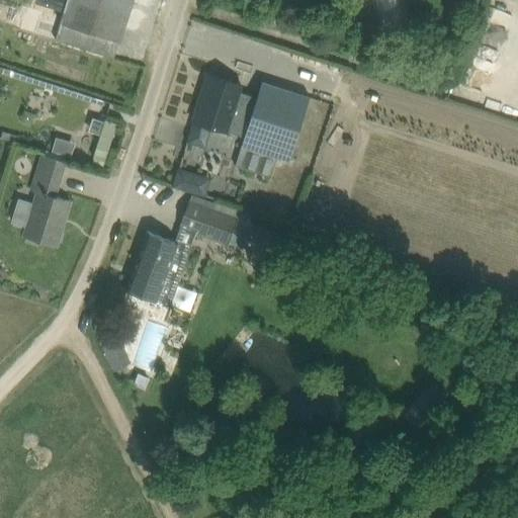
[(53,38),(115,58),(133,0),(37,0),(37,1),(63,9),(53,38)]
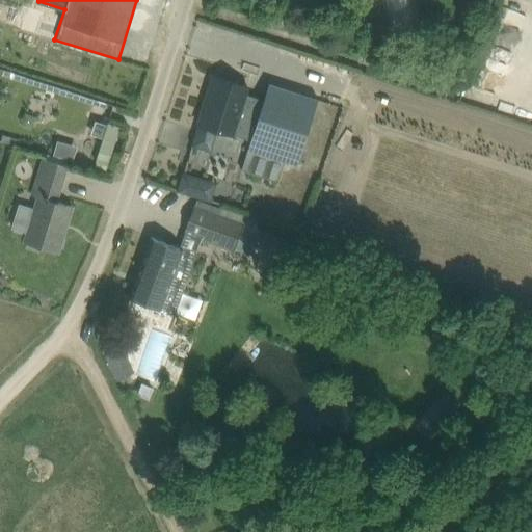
[(318,1),(313,0),(300,0),(297,8),(314,14),(318,1)]
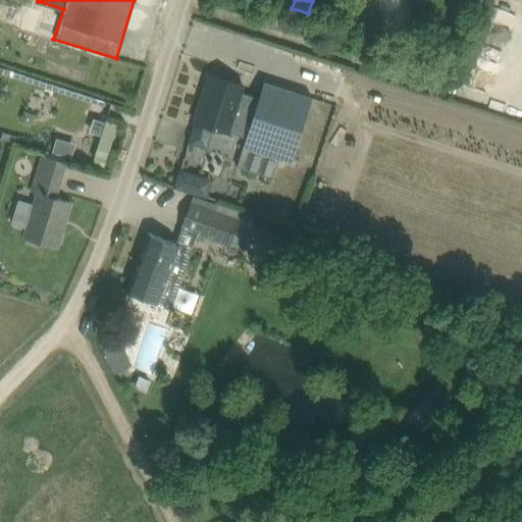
[(235,112),(243,84),(211,73),(196,121),(247,138),(238,166),(273,178),(280,158),(294,162),(296,153),(313,96),(264,81),(253,117),(235,112)]
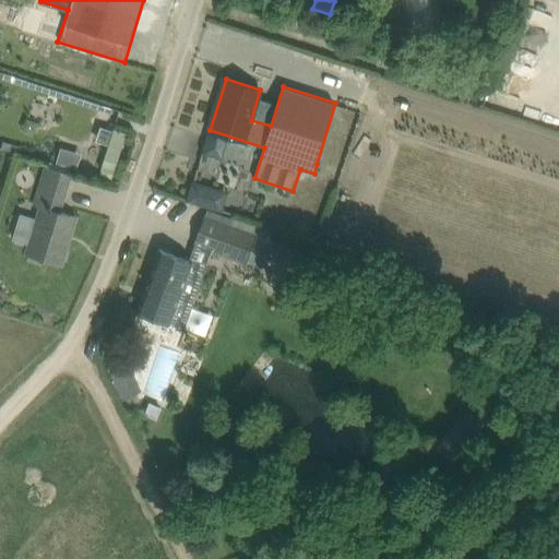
[(102,168),(115,173),(128,132),(115,128),(102,168)]
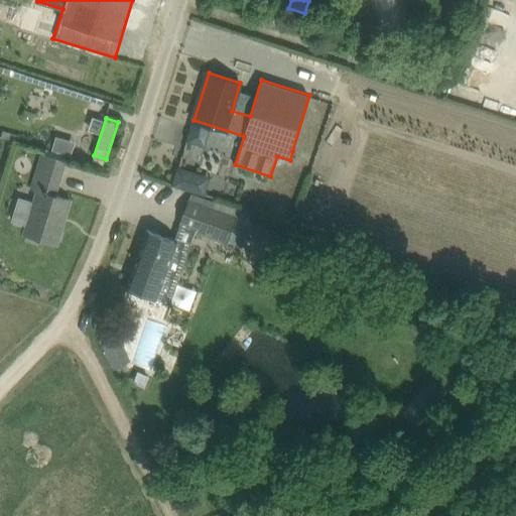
[(70,158),(77,140),(56,133),(49,151),(70,158)]
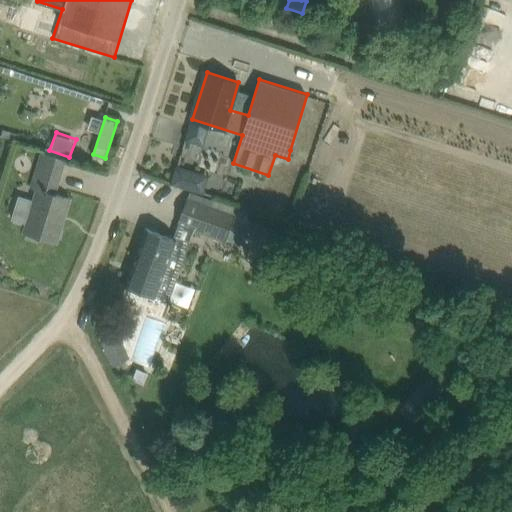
[(36,192),(33,200),(19,195),(12,219),(26,223),(23,231),(57,241),(70,199),(55,194),(66,160),(42,153),(30,191),(36,192)]
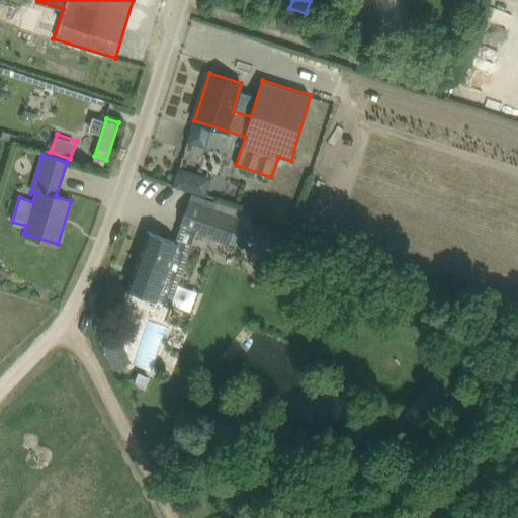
[(173,184),(206,194),(212,175),(179,165),(173,184)]
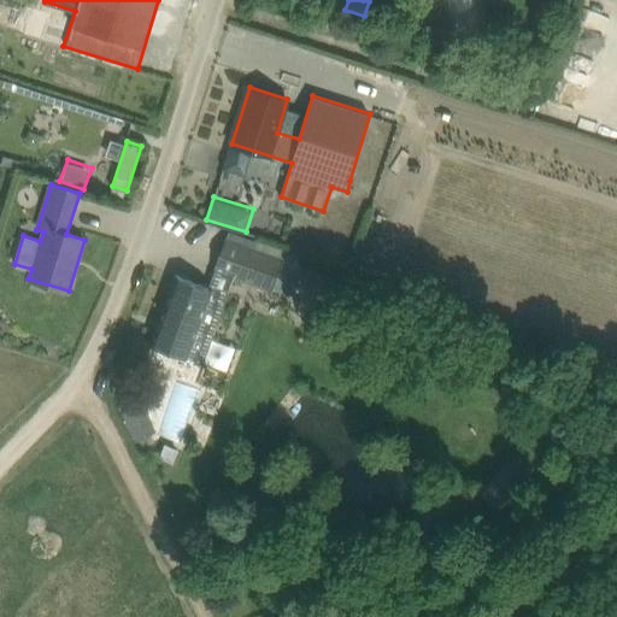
[(293,293),(300,277),(304,266),(285,259),(285,258),(229,239),(225,248),(215,278),(211,288),(177,275),(151,345),(204,364),(227,294),(230,294),(235,280),(271,292),(274,286),(293,293)]
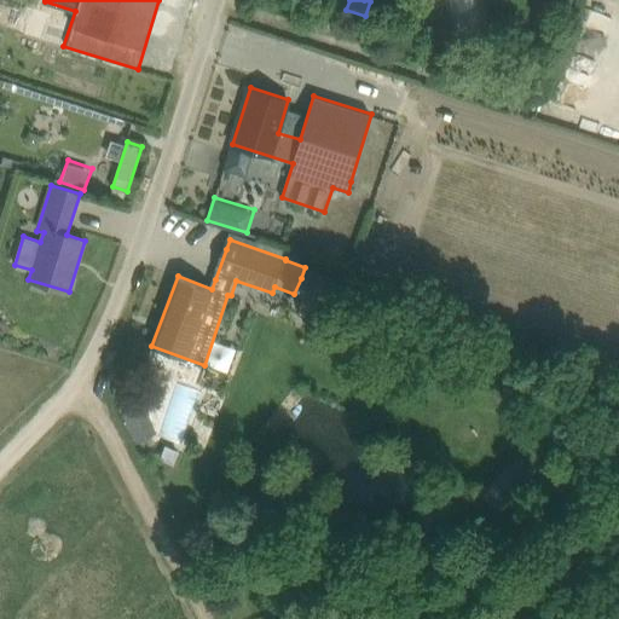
[(123,365),(116,391),(133,395),(140,370),(123,365)]
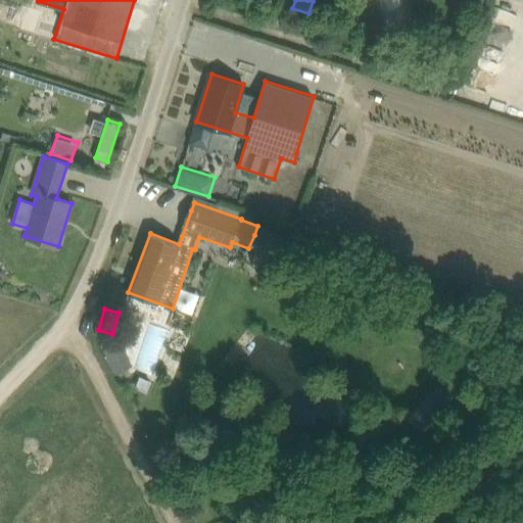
[(112,344),(126,368),(134,363),(122,339),(112,344)]
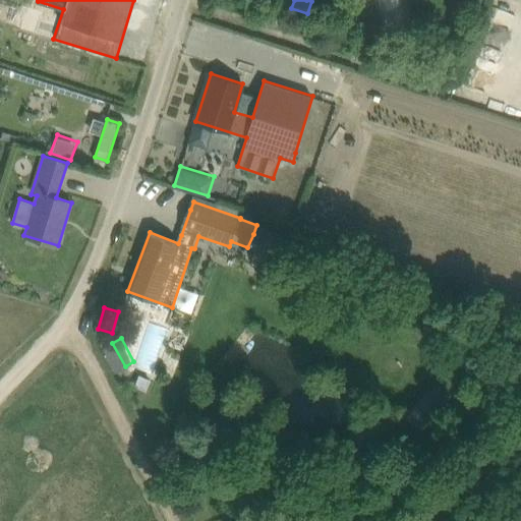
[(140,375),(136,386),(146,389),(150,380),(140,375)]
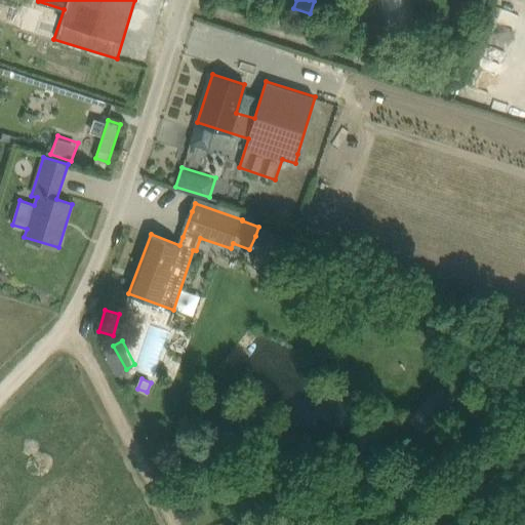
[(408,420),(414,426),(415,426),(425,434),(441,414),(438,411),(449,398),(435,387),(408,420)]
